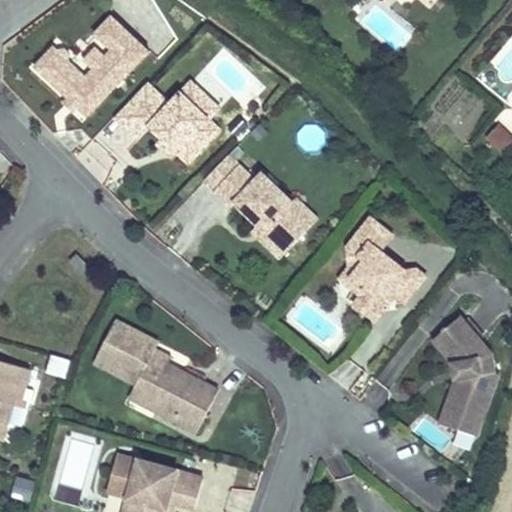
[(151,51),(113,16),(97,34),(113,50),(95,69),(87,77),(71,61),(74,57),(72,54),(66,48),(63,46),(59,50),(55,46),(36,67),(85,113),(114,83),(117,87),(151,51)]
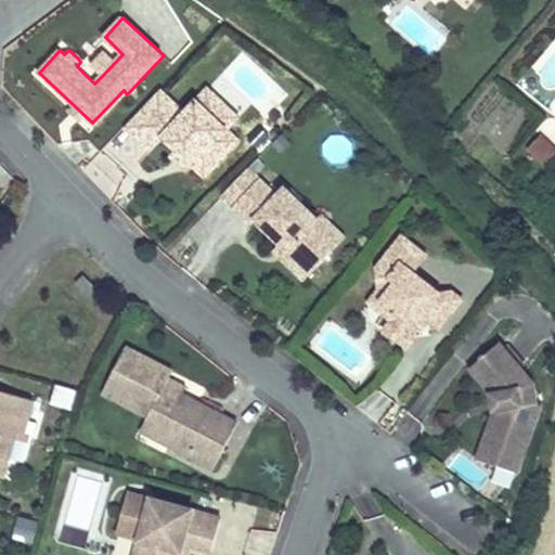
[(160,90),(126,127),(151,151),(165,138),(178,151),(193,165),(206,177),(240,141),(216,119),(227,106),(209,89),(185,114),(160,90)]
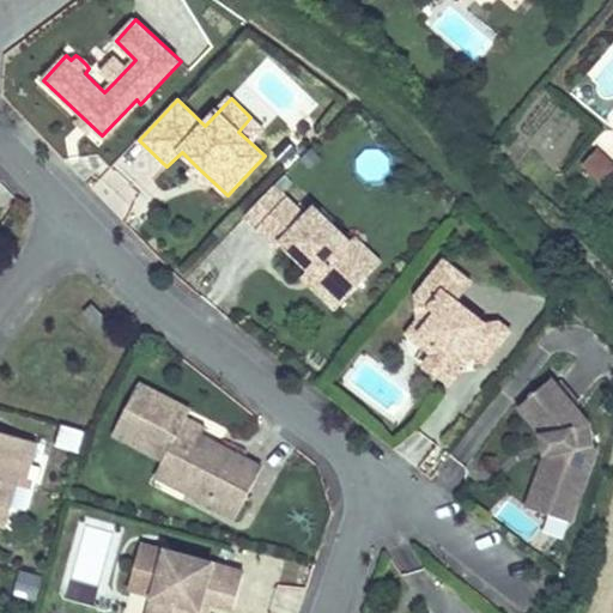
[(137,99),(102,135),(105,140),(140,104),(137,99)]
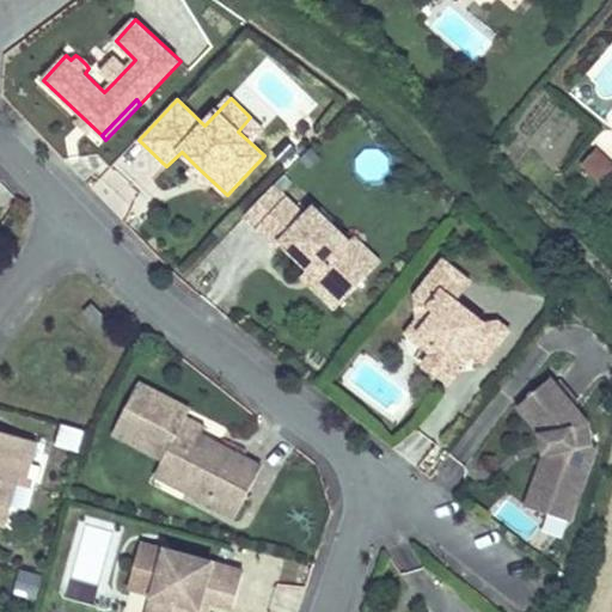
[(263,130),(250,117),(238,132),(250,142),(263,130)]
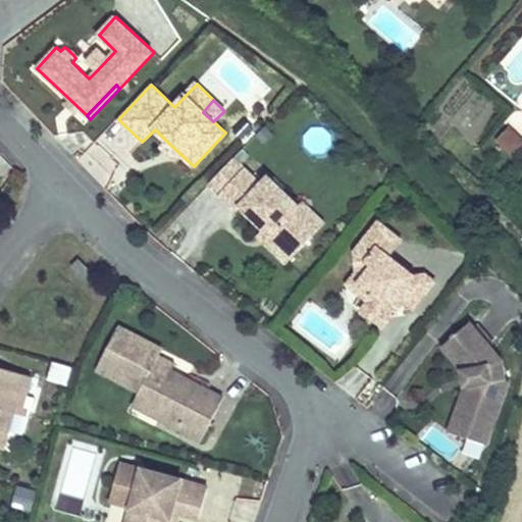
[(521,139),(510,126),(498,140),(514,155),(521,146),(521,139)]
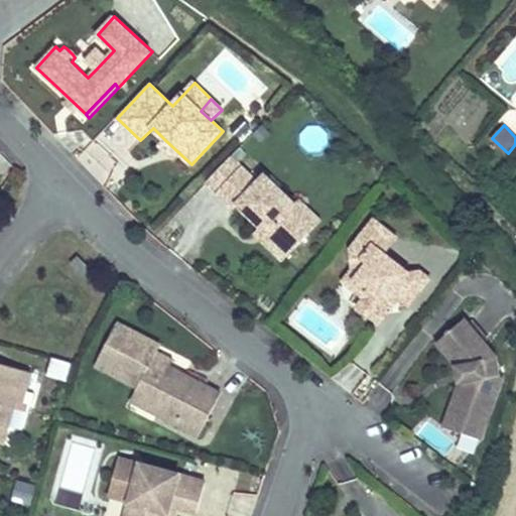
[(175,158),(179,153),(165,140),(161,145),(175,158)]
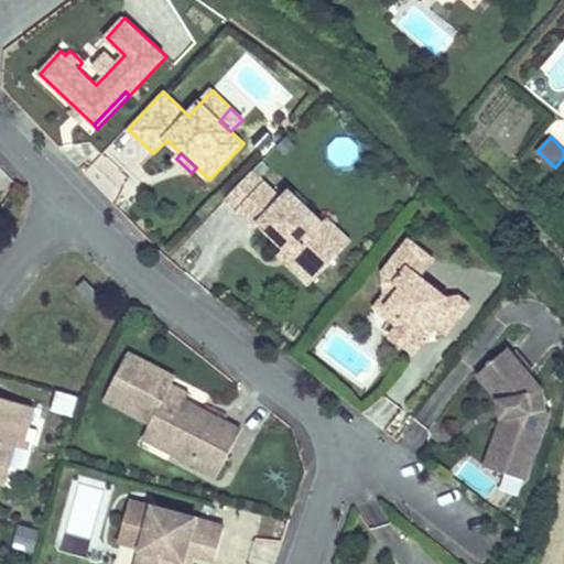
[(267,182),(255,170),(228,197),(240,209),(267,182)]
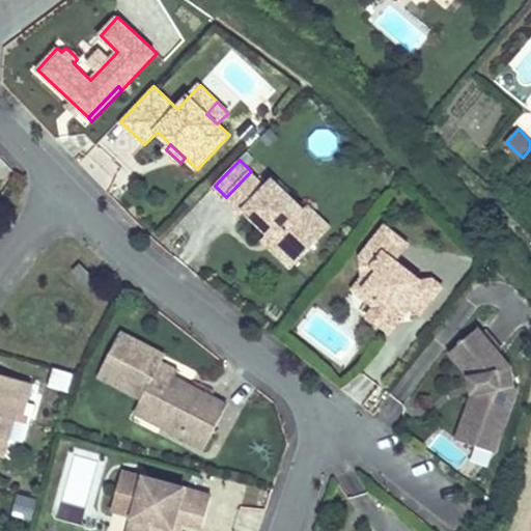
[(268,187),(251,171),(226,197),(244,215),(247,211),(271,232),(278,240),(272,246),(295,267),(323,236),(300,216),(307,210),(275,179),(268,187)]
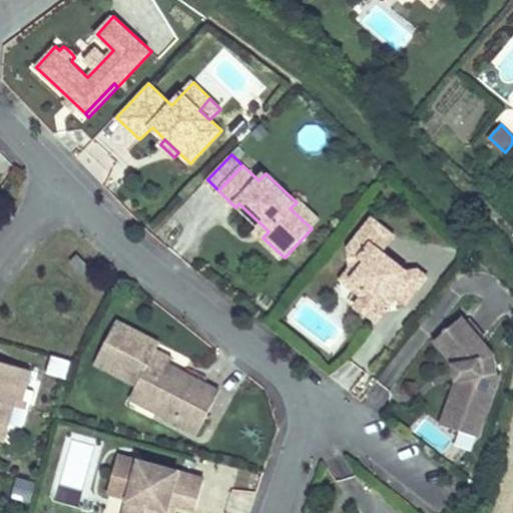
[(322,217),(301,197),(297,202),(290,208),(312,228),(322,217)]
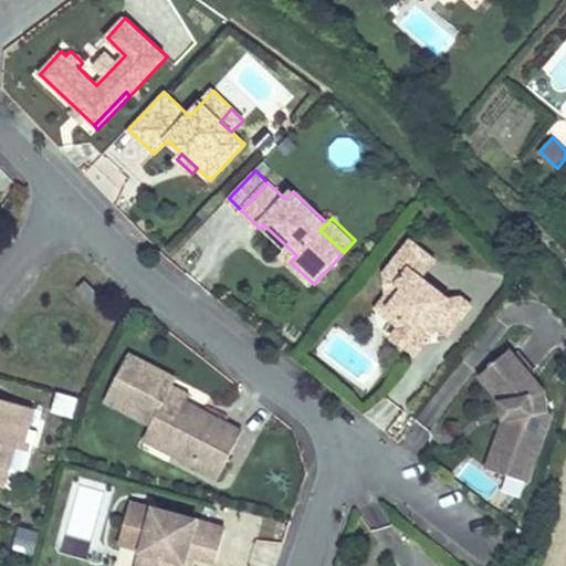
[(449,297),(422,278),(436,260),(409,240),(384,273),(404,289),(389,306),(399,315),(400,326),(392,337),(416,355),(439,326),(449,334),(472,304),(462,296),(449,297)]
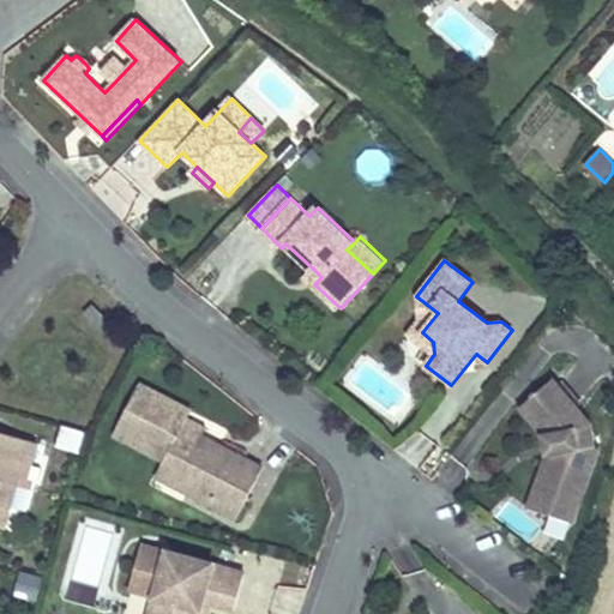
[(438,313),(416,296),(419,320),(408,335),(434,354),(433,342),(422,332),(438,313)]
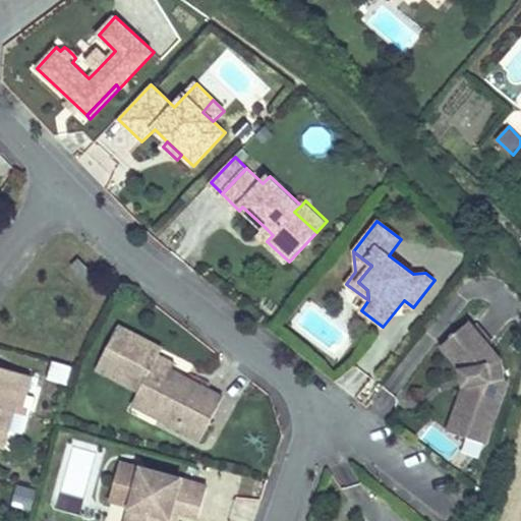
[(175,364),(160,355),(164,349),(168,343),(125,317),(100,358),(139,383),(165,399),(157,412),(199,437),(225,395),(175,364)]
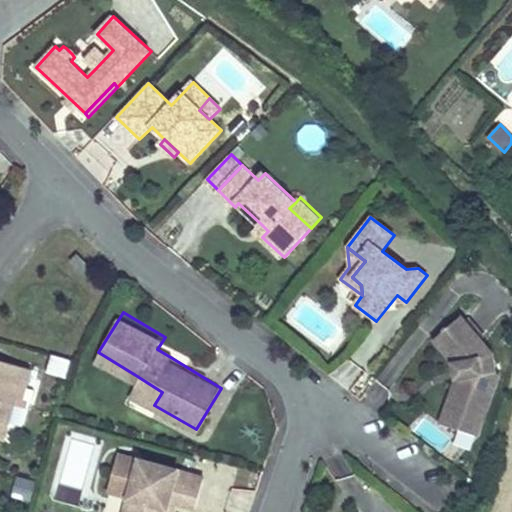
[(493,351),(463,314),(434,339),(452,361),(457,378),(442,421),(481,434),(501,371),(498,370),(493,351)]
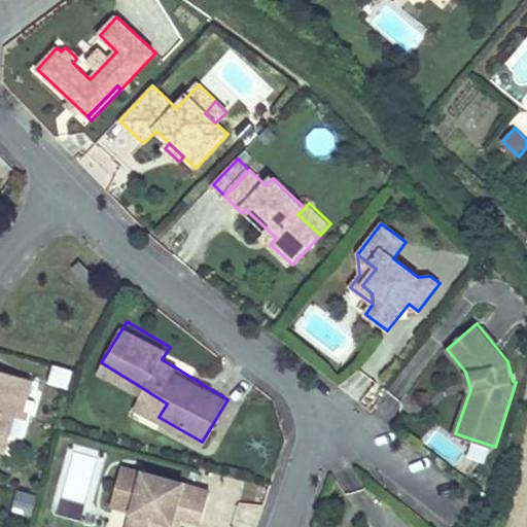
[(166,353),(162,359),(177,369),(181,362),(166,353)]
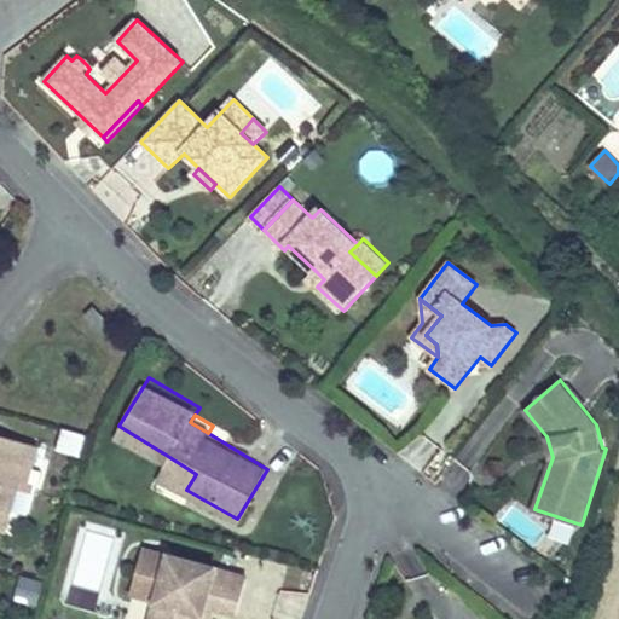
[(81,458),(84,437),(61,433),(57,455),(81,458)]
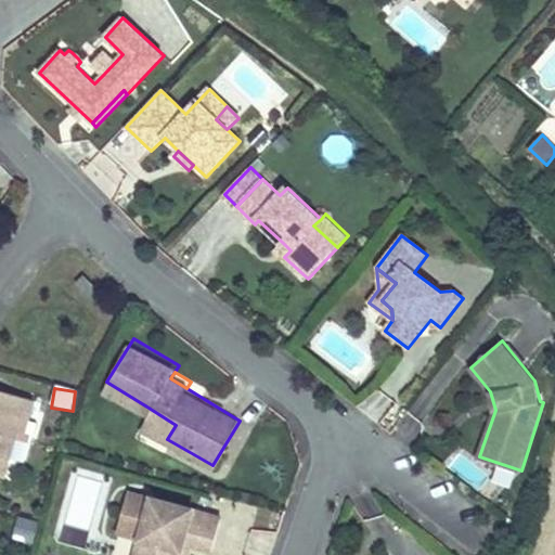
[(28,400),(0,392),(0,477),(11,434),(18,435),(28,400)]
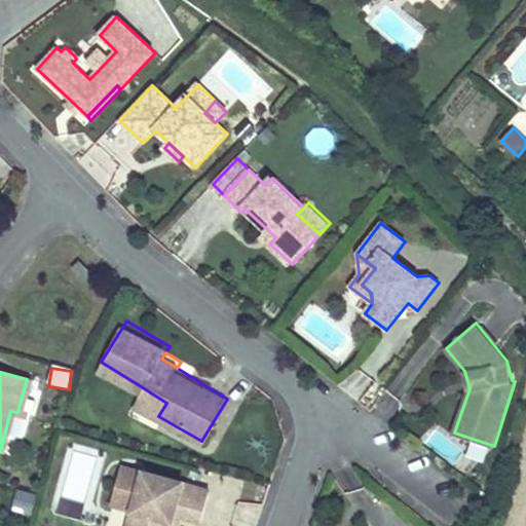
[(166,403),(141,386),(133,400),(158,416),(166,403)]
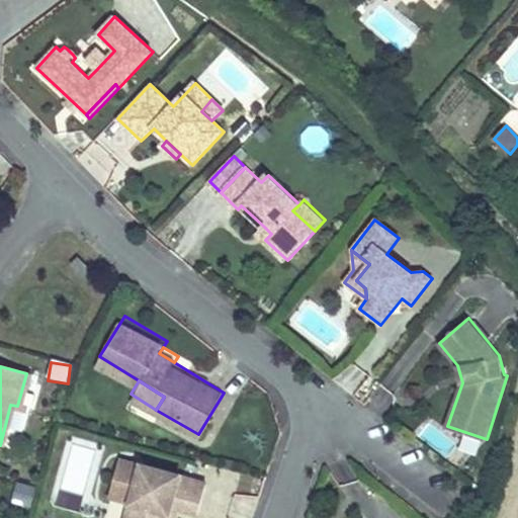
[(128,517),(161,517),(163,511),(171,513),(180,516),(182,508),(199,512),(207,481),(142,464),(128,517)]
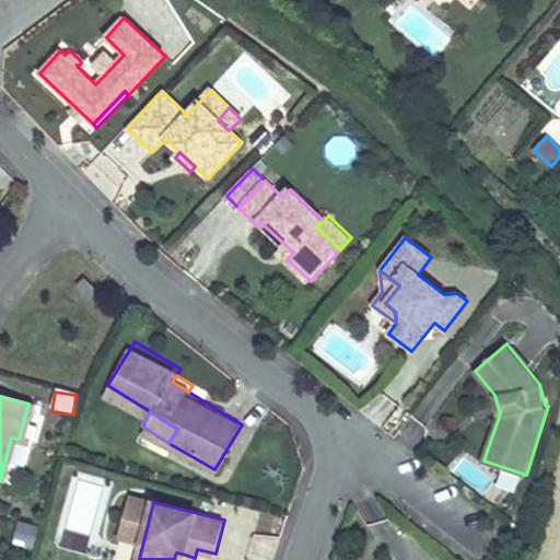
[(34,549),(37,528),(18,525),(14,546),(34,549)]
